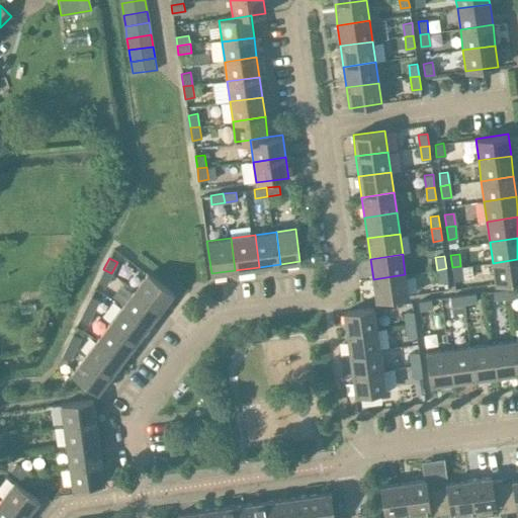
[(517,280),(517,259),(493,263),(495,283),(517,280)]
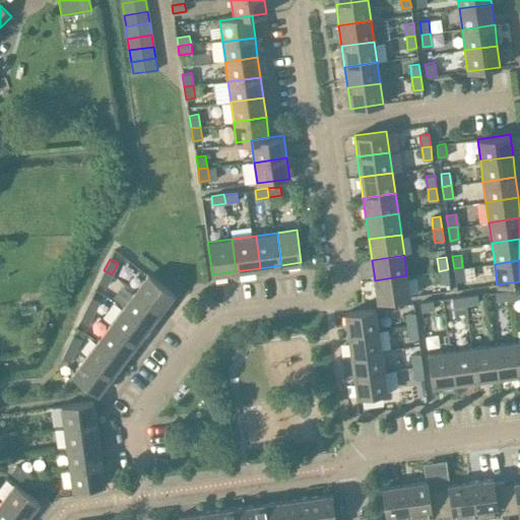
[(464,280),(462,267),(454,268),(455,281),(464,280)]
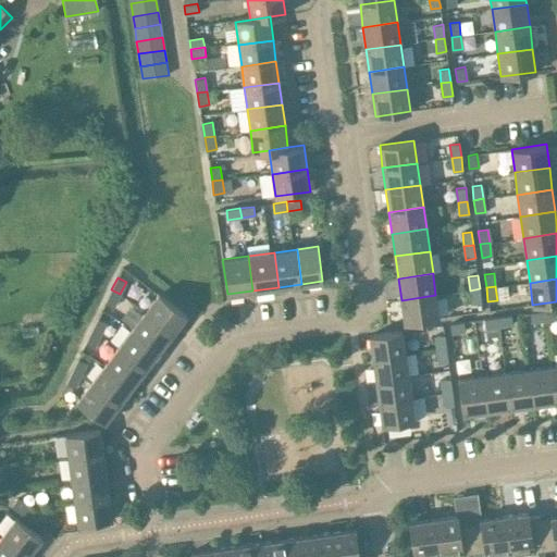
[(482,302),(480,288),(470,291),(472,304),(482,302)]
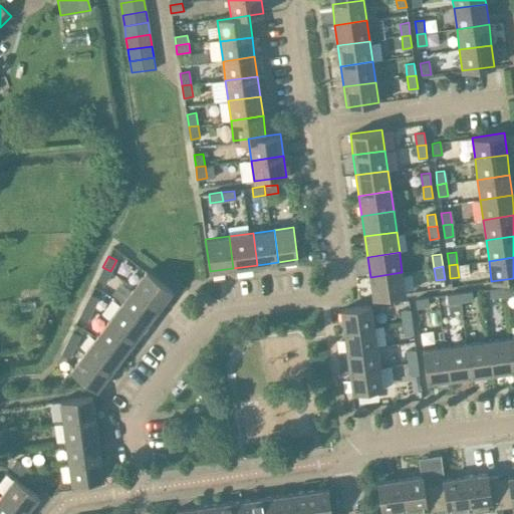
[(105,283),(110,271),(102,267),(97,279),(105,283)]
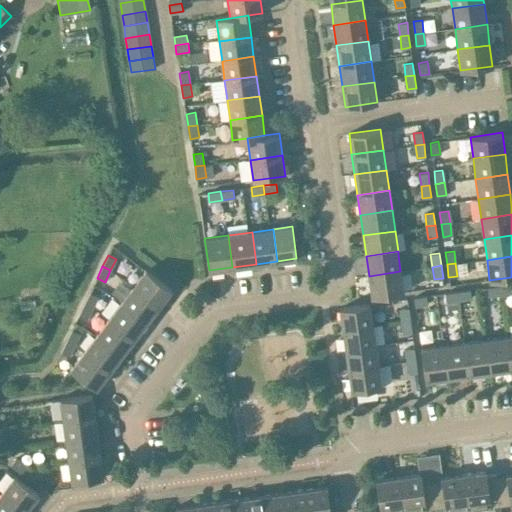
[(159,305),(171,289),(145,270),(133,285),(159,305)]
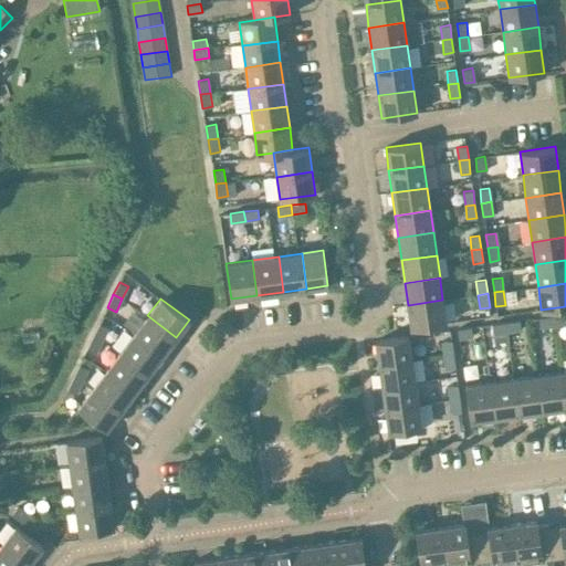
[(446,323),(443,304),(442,300),(408,305),(410,328),(446,323)]
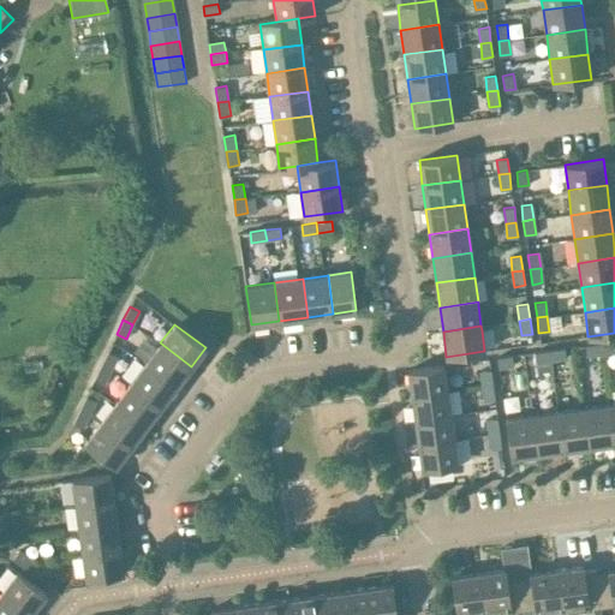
[(614,351),(614,340),(601,344),(602,353),(614,351)]
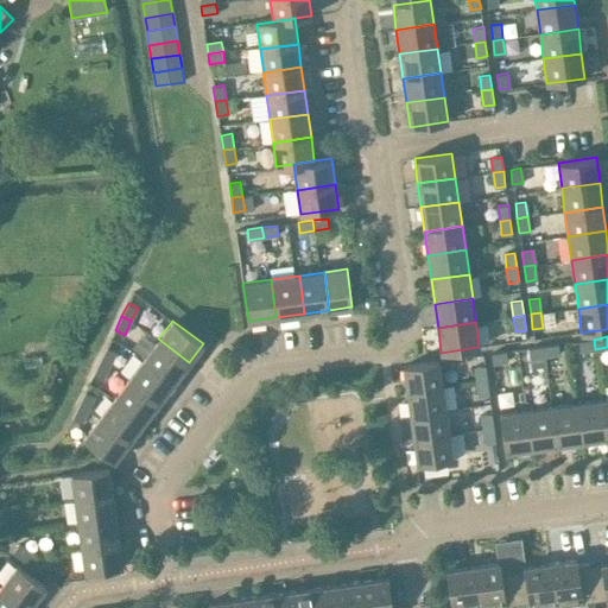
[(175,381),(189,362),(158,339),(145,358),(175,381)]
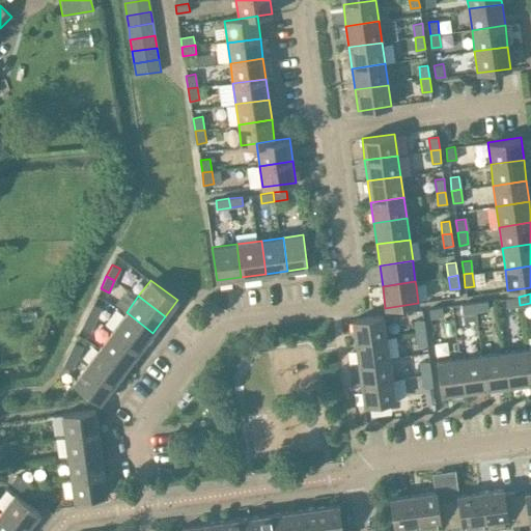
[(520,305),(519,297),(505,298),(507,307),(520,305)]
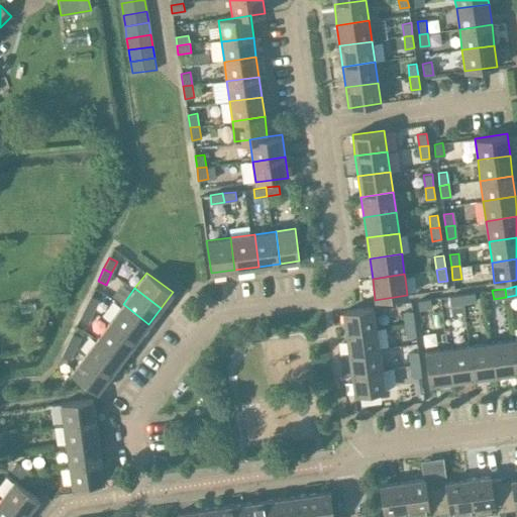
[(476,301),(475,293),(461,295),(463,303),(476,301)]
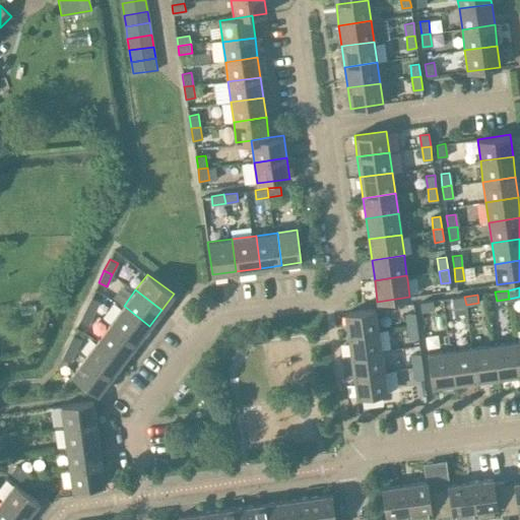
[(100,301),(91,297),(85,308),(94,312),(100,301)]
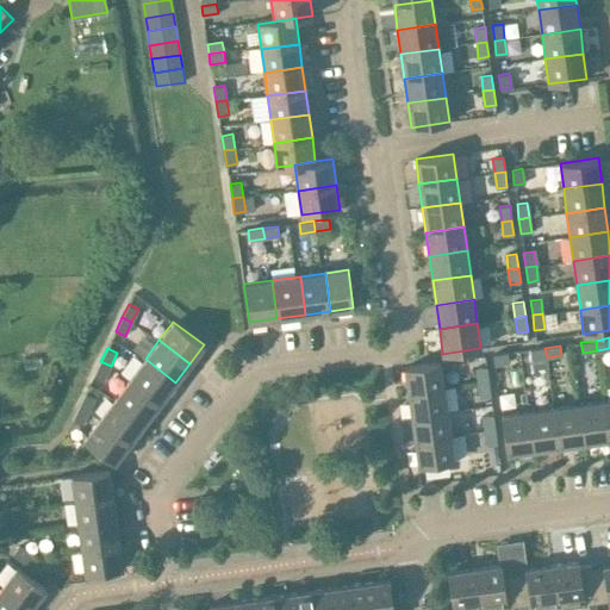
[(547,358),(545,348),(530,349),(531,360),(547,358)]
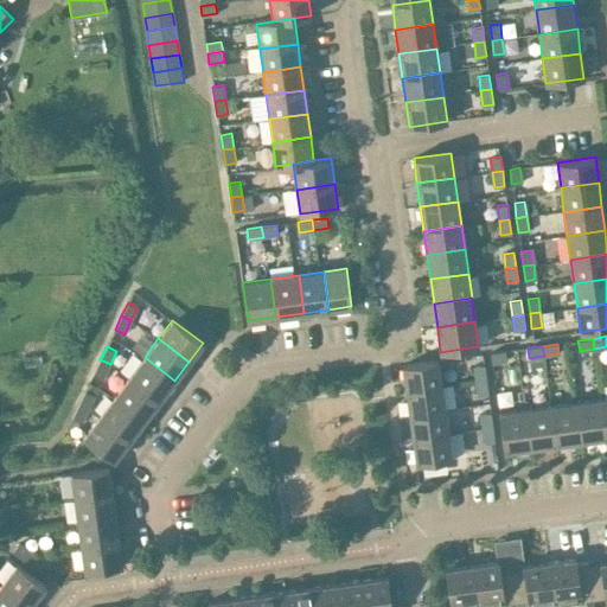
[(506,362),(505,351),(491,353),(492,363),(506,362)]
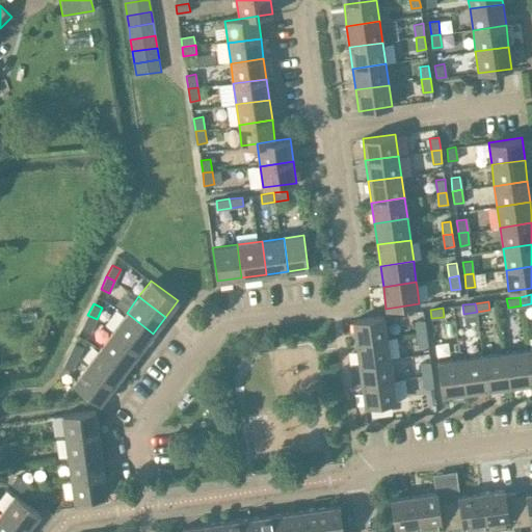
[(153,334),(127,313),(114,329),(140,350),(153,334)]
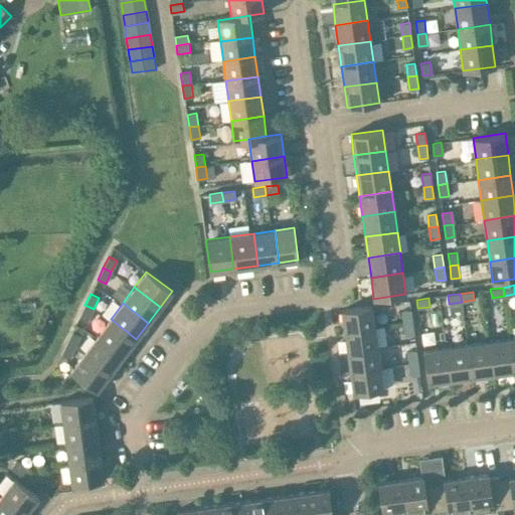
[(88,321),(94,309),(84,305),(79,317),(88,321)]
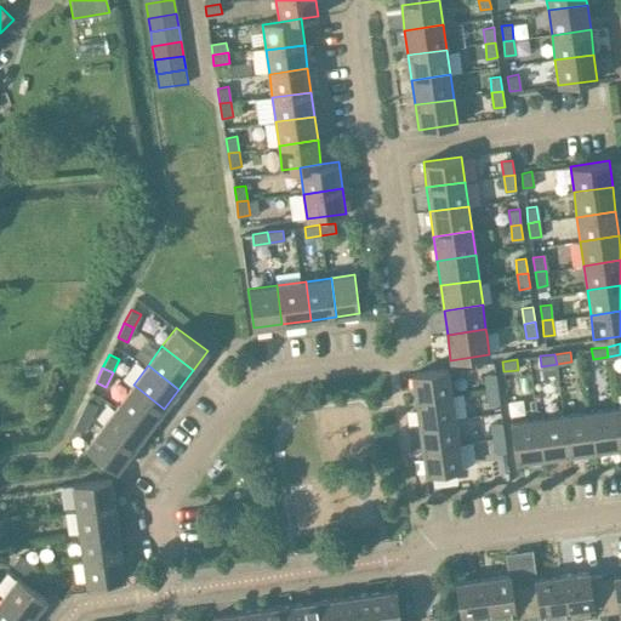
[(451,394),(449,369),(412,374),(416,399),(451,394)]
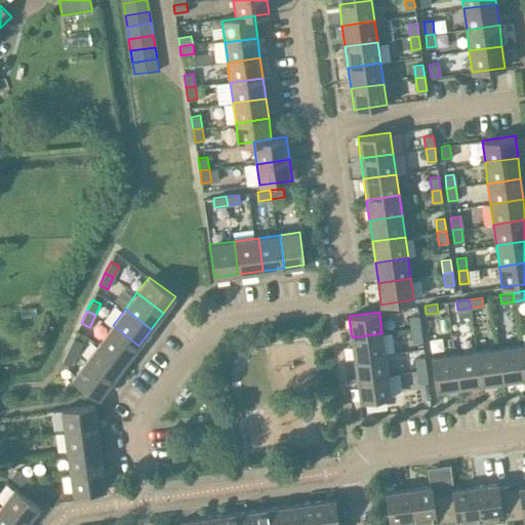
[(420,328),(418,316),(410,317),(411,329),(420,328)]
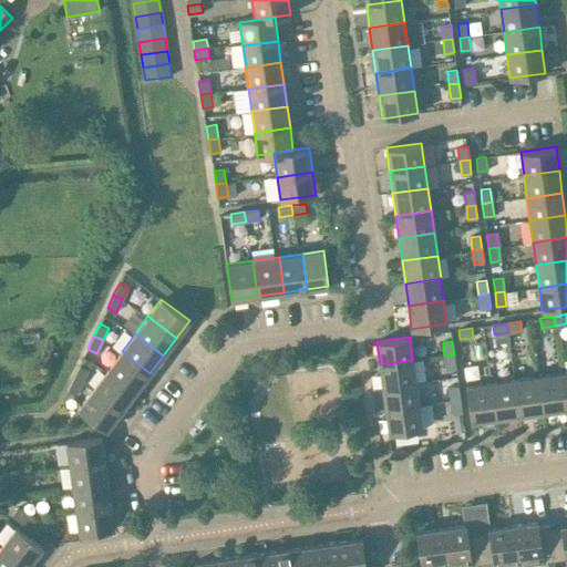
[(135,392),(150,373),(122,351),(107,370),(135,392)]
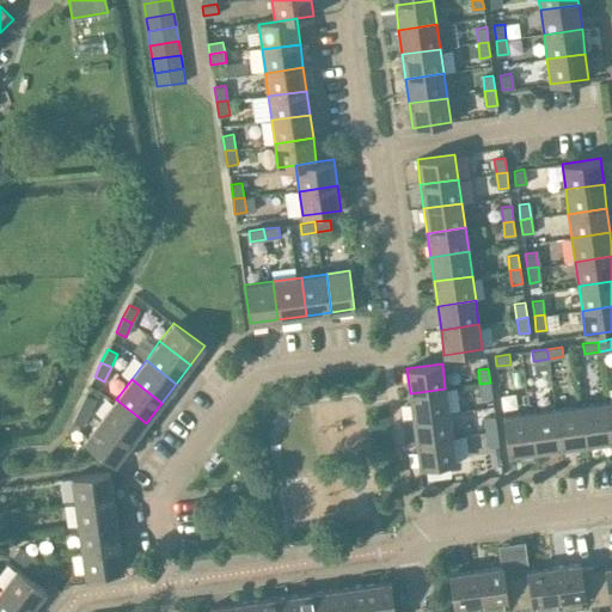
[(493,398),(490,383),(479,384),(482,399),(493,398)]
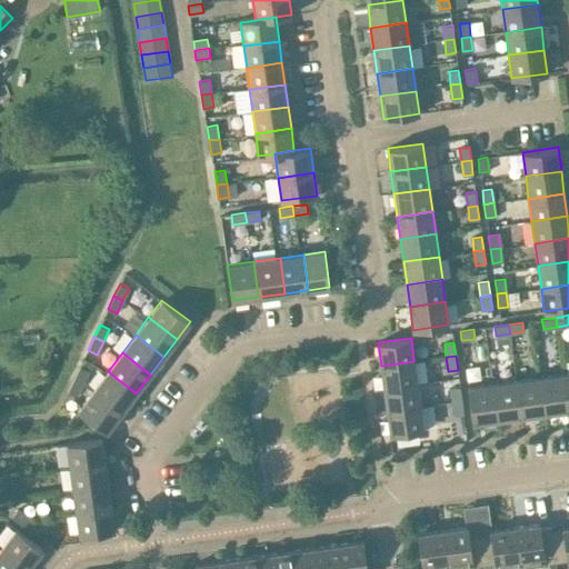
[(417,385),(413,361),(381,366),(383,389),(417,385)]
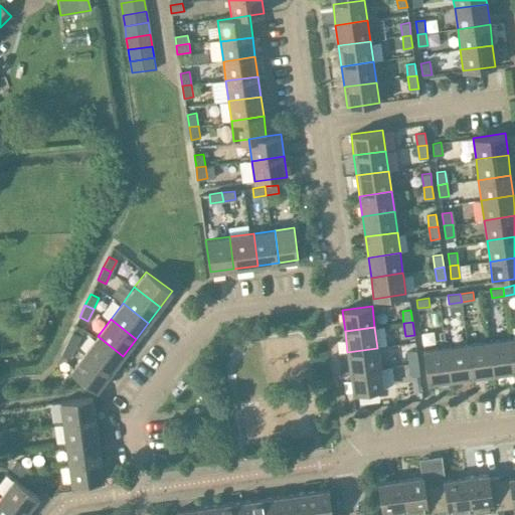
[(80,335),(72,331),(66,343),(75,347),(80,335)]
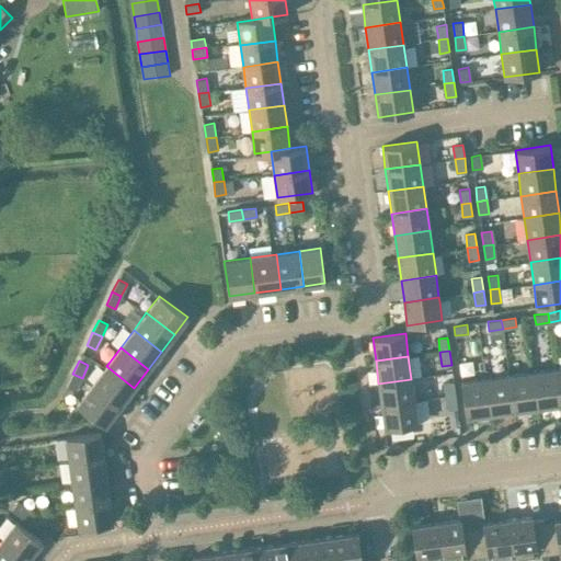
[(134,388),(106,366),(91,386),(119,408),(134,388)]
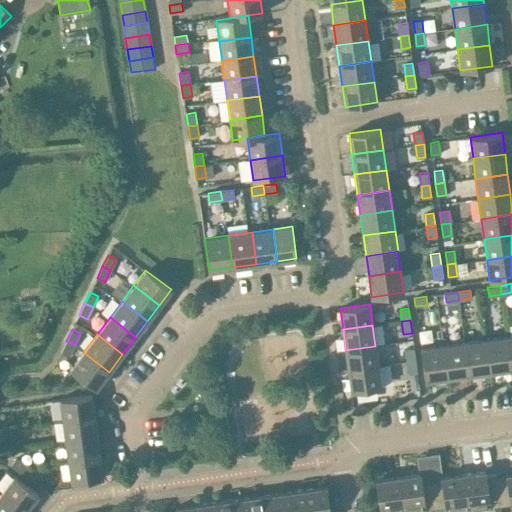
[(511,368),(511,353),(510,336),(487,339),(492,371),(511,368)]
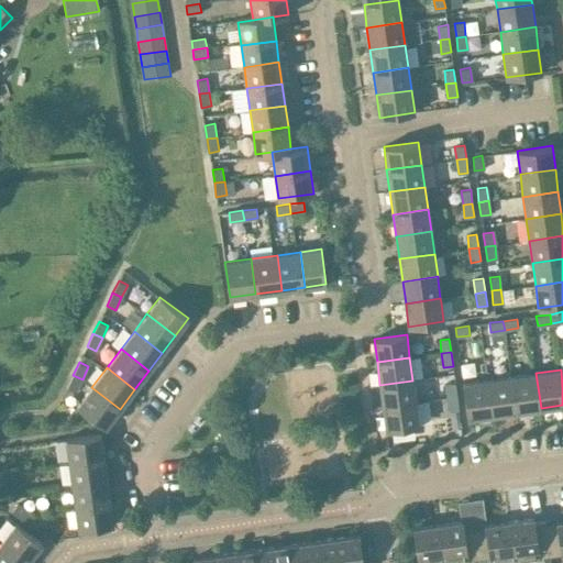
[(541,408),(536,373),(512,376),(517,411),(541,408)]
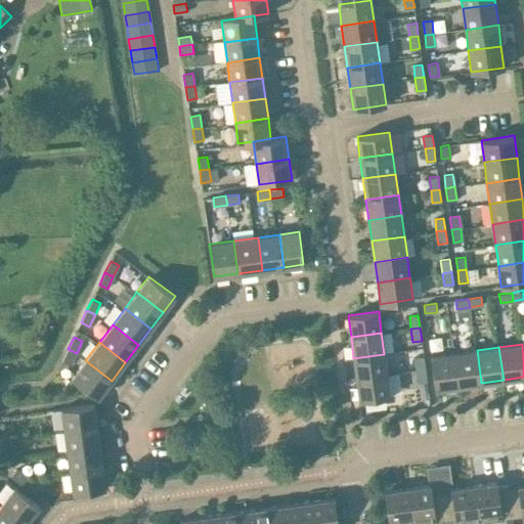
[(71,364),(77,353),(68,349),(62,360),(71,364)]
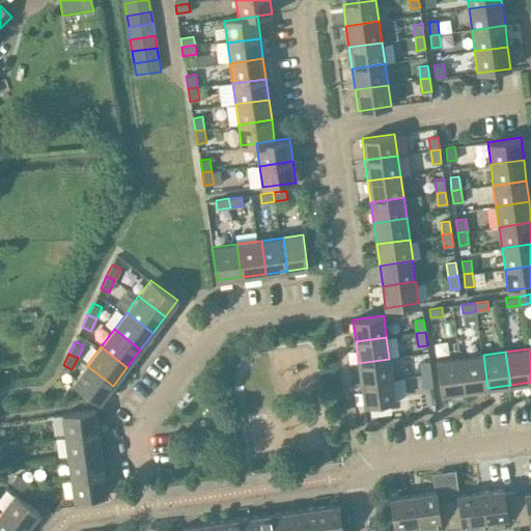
[(487,388),(483,355),(459,358),(465,391),(487,388)]
